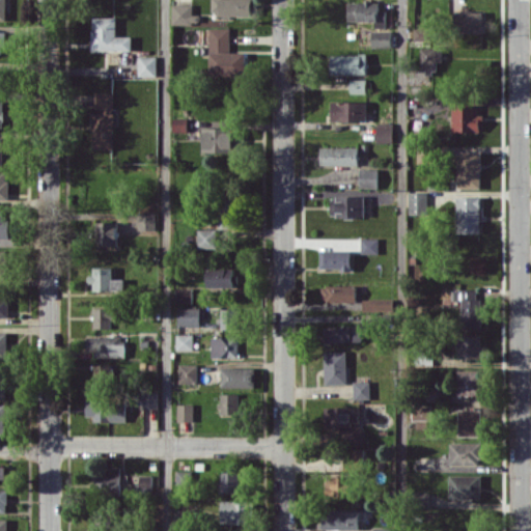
[(252,0),(212,0),(212,15),(252,16),(252,0)]
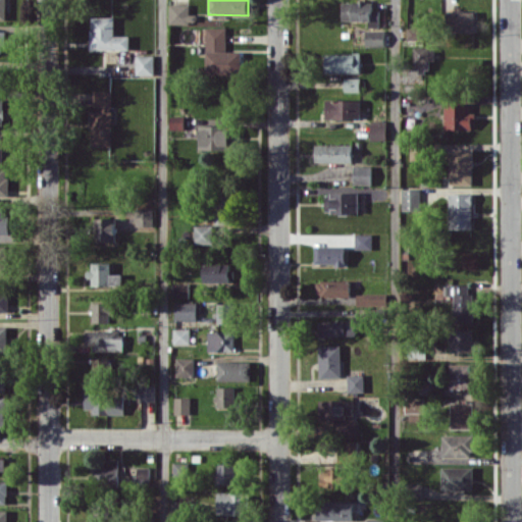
[(343,1),(343,20),(368,20),(368,27),(379,27),(379,9),(373,9),(373,1),(343,1)]
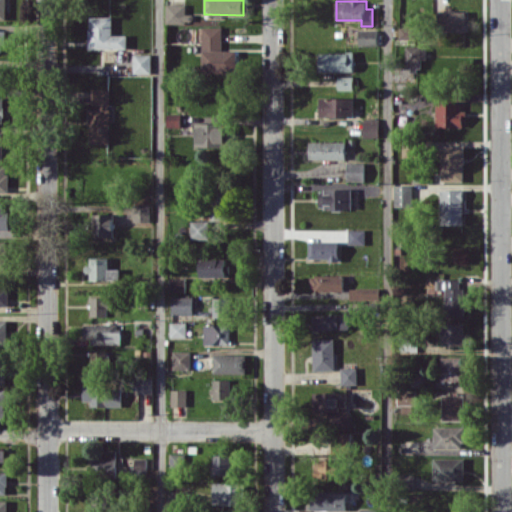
[(166,23),(193,22),(193,13),(186,14),(186,3),(166,4),(166,23)]
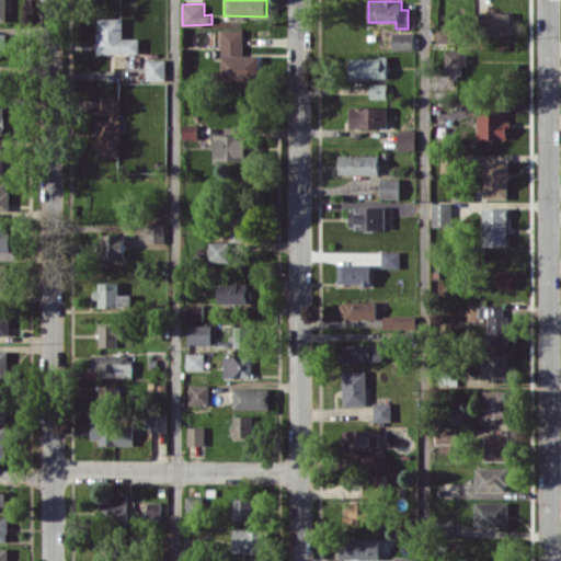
[(511,11),(480,11),(480,34),(511,34),(511,11)]
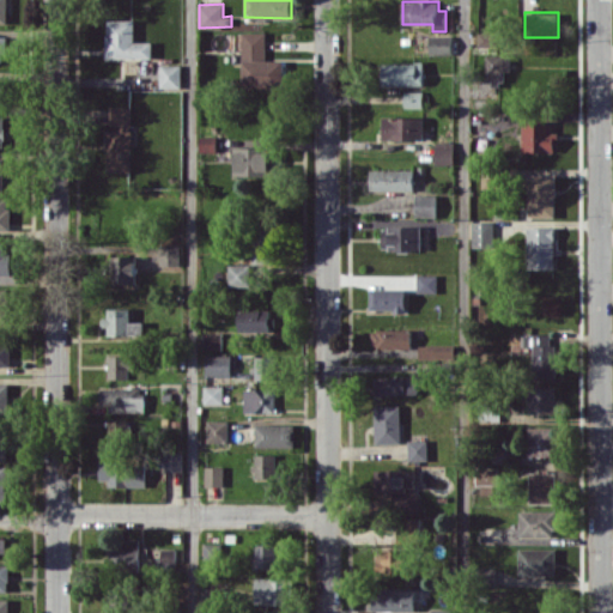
[(134,41),(134,19),(107,19),(105,58),(152,59),(152,42),(134,41)]
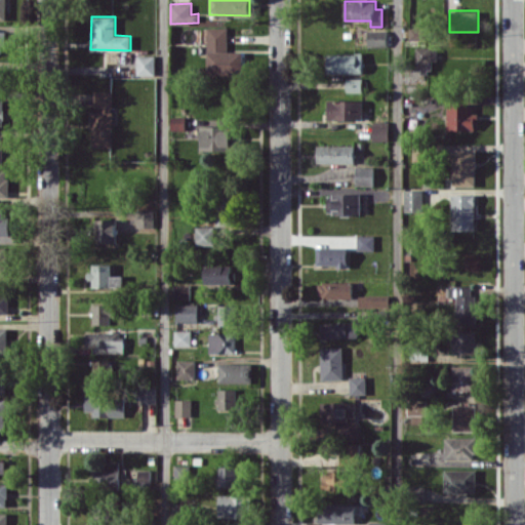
[(228,27),(207,27),(207,74),(243,75),(243,51),(228,51),(228,27)]
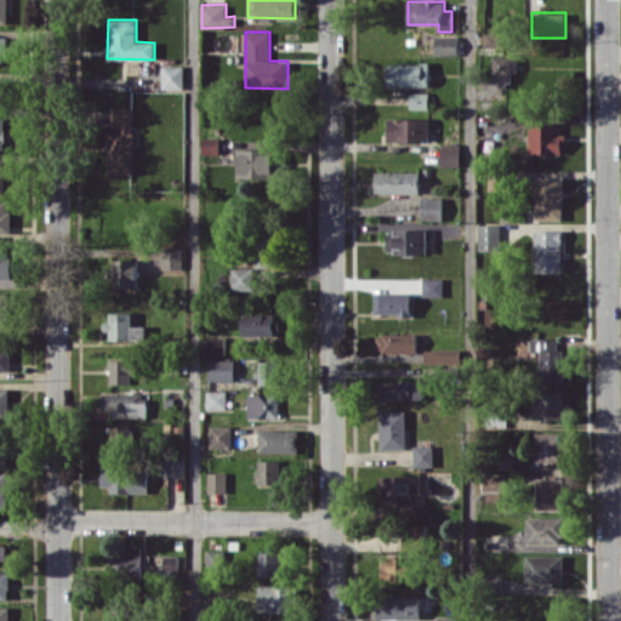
[(484,46),(503,46),(503,33),(485,32),(484,46)]
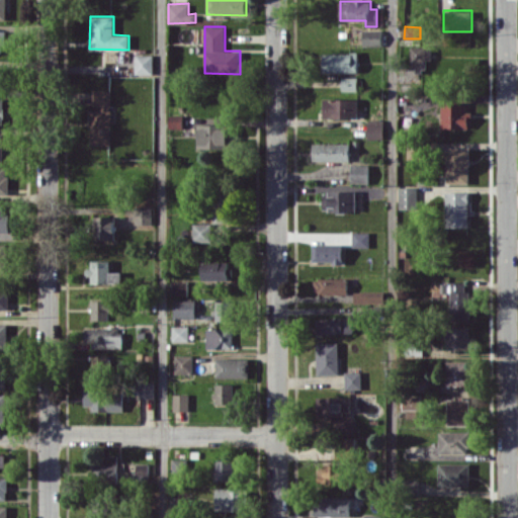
[(382,29),(363,30),(363,46),(382,46),(382,29)]
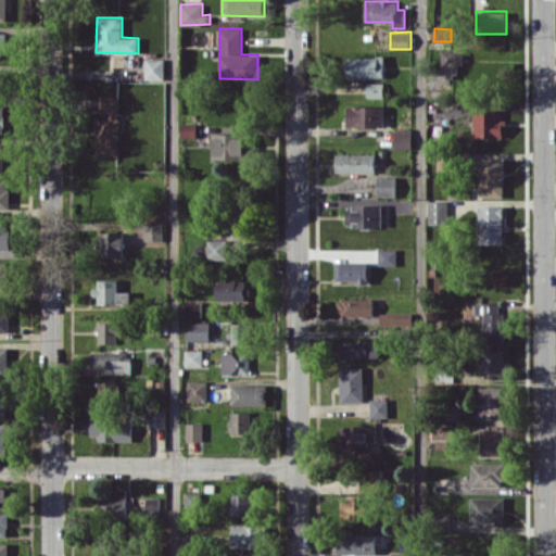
[(441,74),(457,74),(457,63),(463,63),(463,50),(441,50),(441,74)]
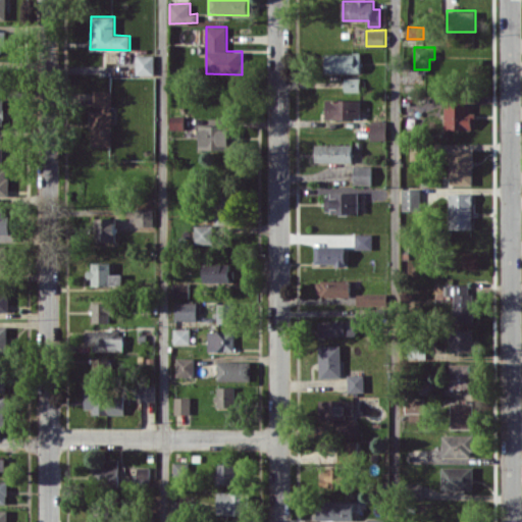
[(326,72),(360,72),(360,53),(326,53),(326,72)]
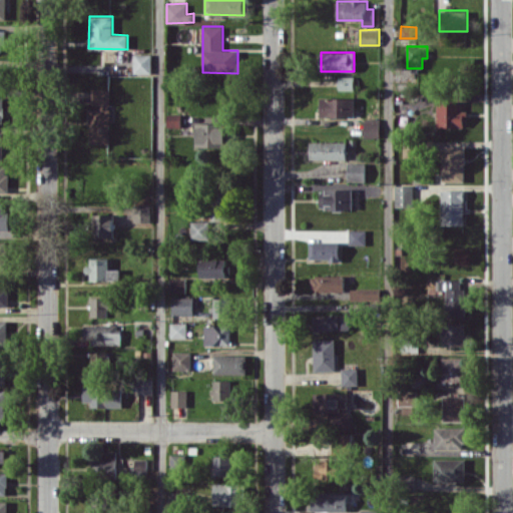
[(151,54),(134,54),(133,73),(151,74),(151,54)]
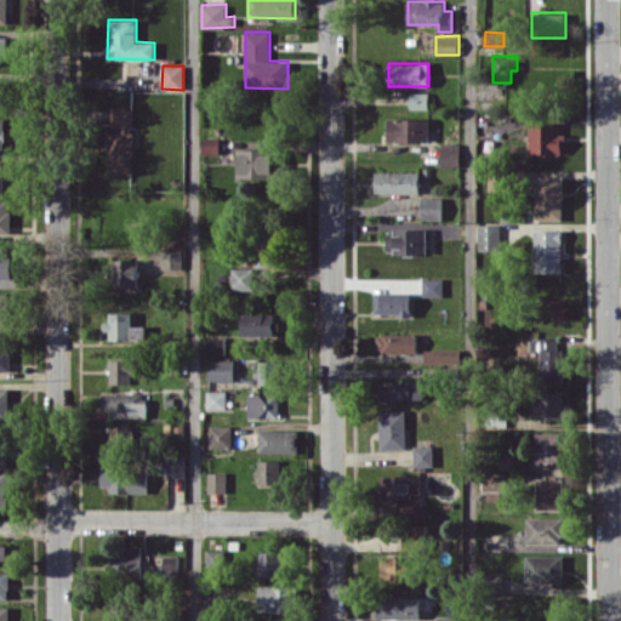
[(428,108),(428,92),(410,92),(410,108),(428,108)]
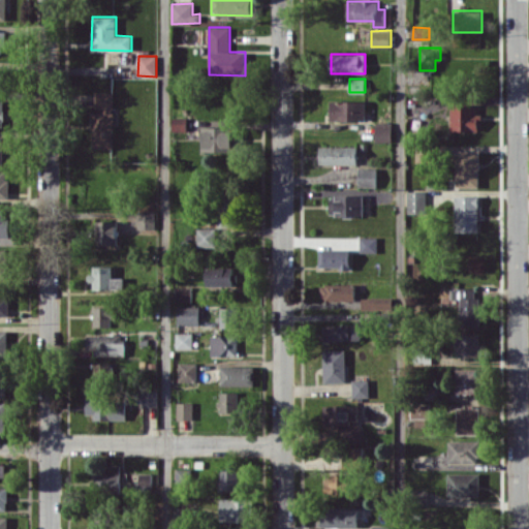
[(113,148),(114,91),(95,91),(95,111),(93,111),(92,148),(113,148)]
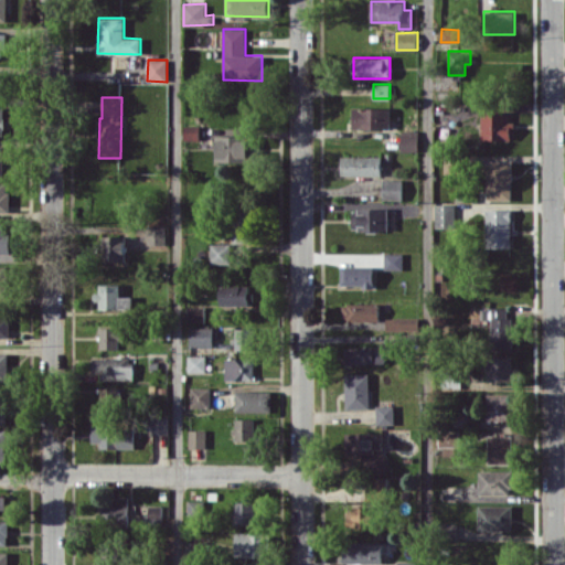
[(391,108),(353,107),(353,128),(391,129),(391,108)]
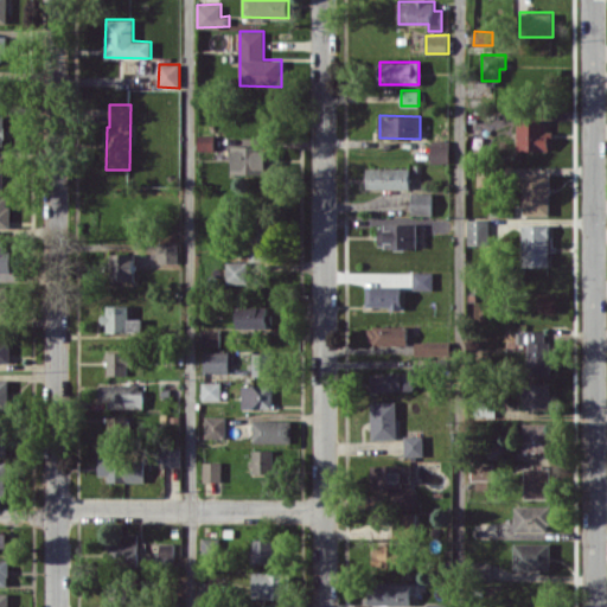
[(518,149),(548,151),(548,120),(519,120),(518,149)]
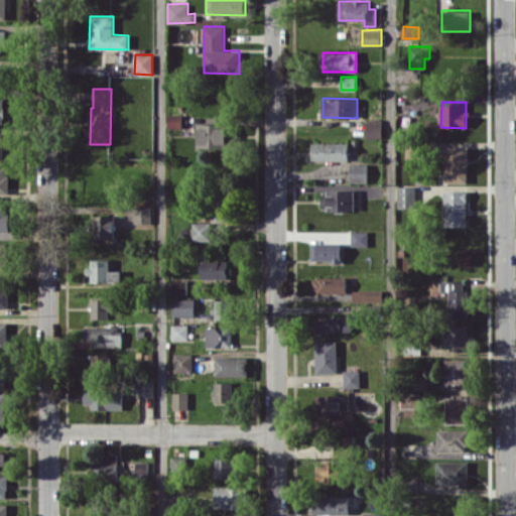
[(182,115),(168,115),(168,127),(181,127),(182,115)]
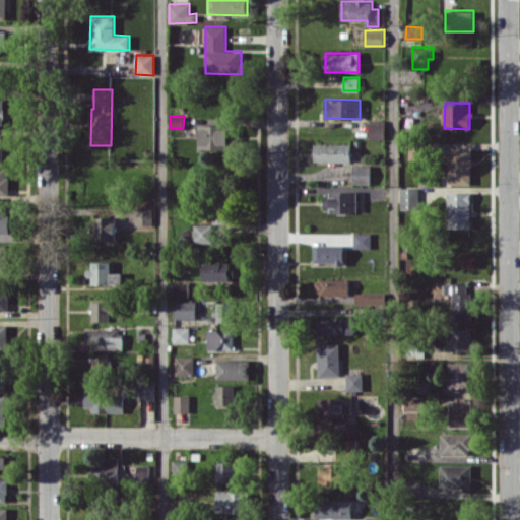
[(199,149),(231,149),(231,125),(199,125),(199,149)]
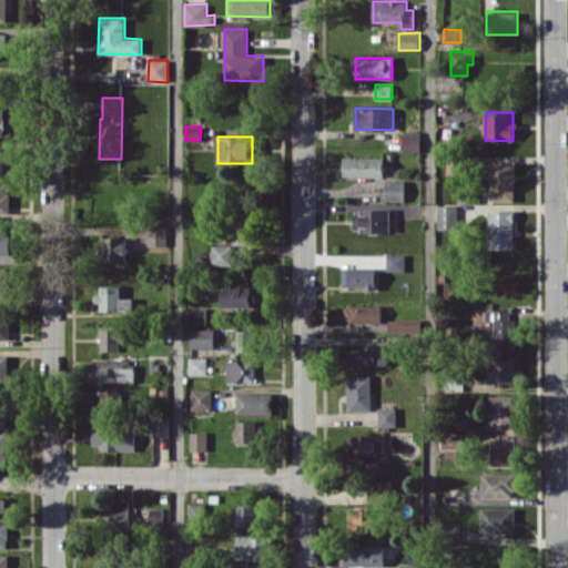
[(384,176),(384,156),(344,156),(343,176),(384,176)]
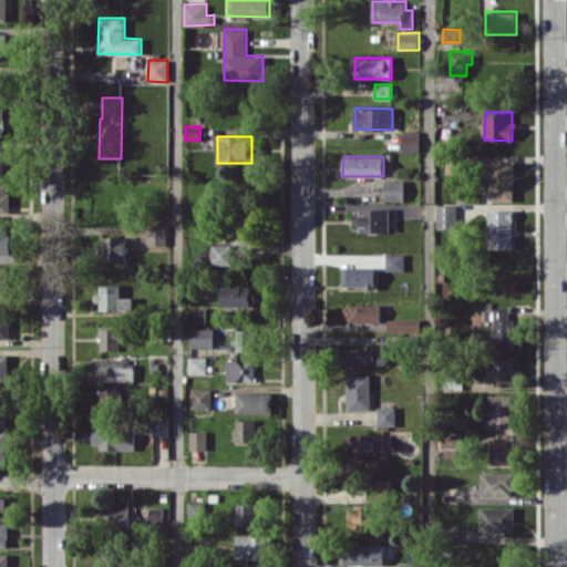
[(514,162),(488,162),(488,200),(514,200),(514,162)]
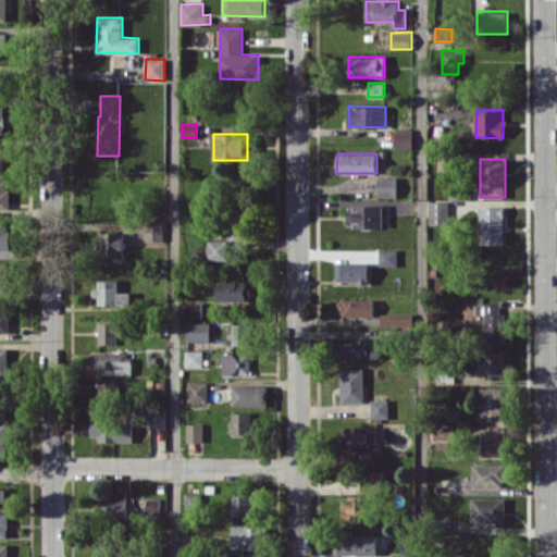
[(376,196),(397,197),(397,177),(378,176),(376,196)]
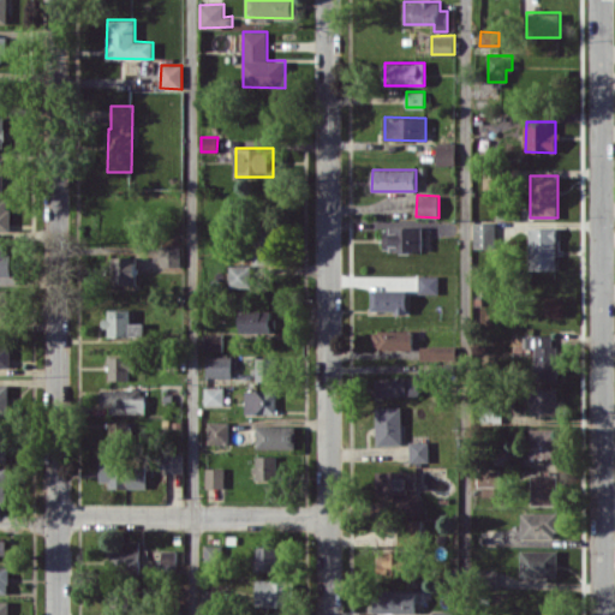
[(9,198),(0,198),(0,230),(10,231),(9,198)]
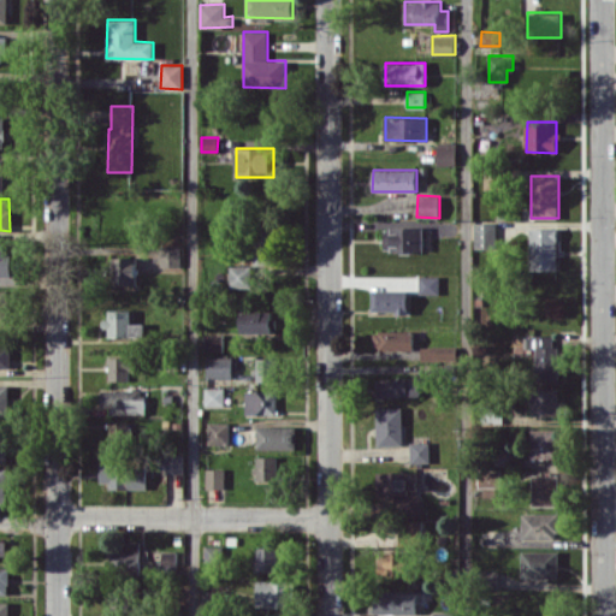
[(475,249),(496,249),(496,223),(474,223),(475,249)]
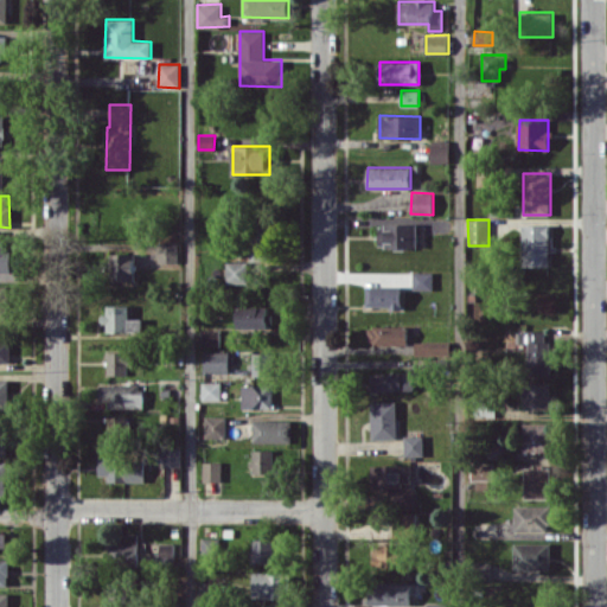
[(250,224),(249,261),(269,262),(272,225),(250,224)]
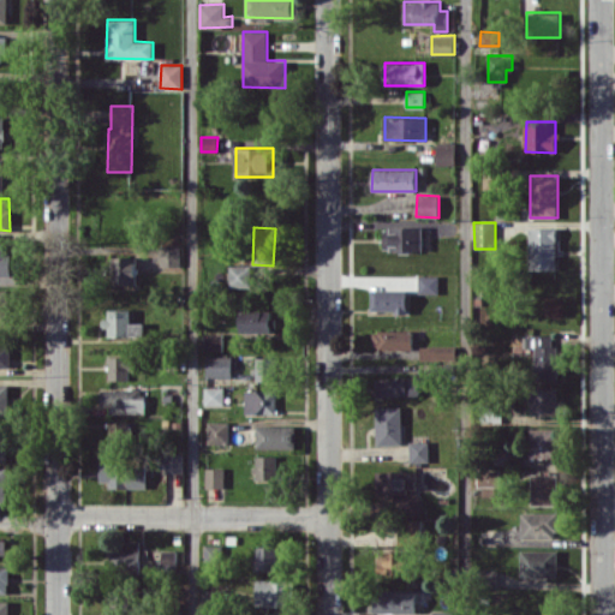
[(383,251),(422,251),(423,227),(384,227),(383,251)]
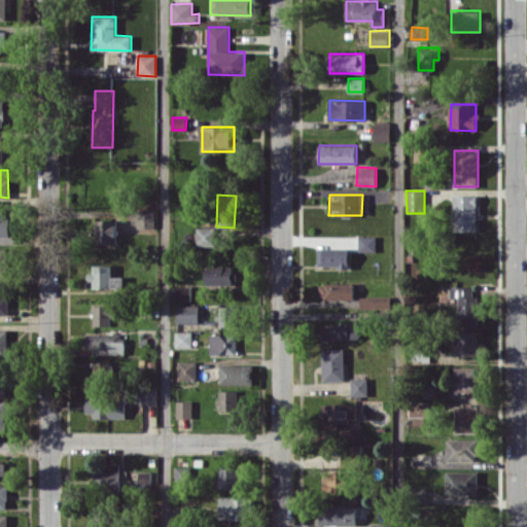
[(478,195),(454,196),(454,232),(478,231),(478,195)]
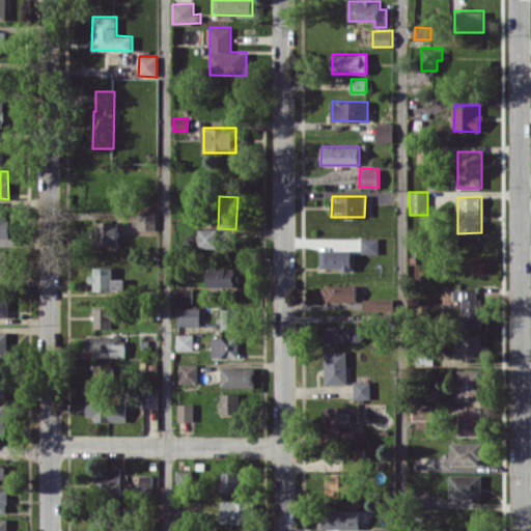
[(0,238),(9,239),(9,211),(0,211),(0,238)]
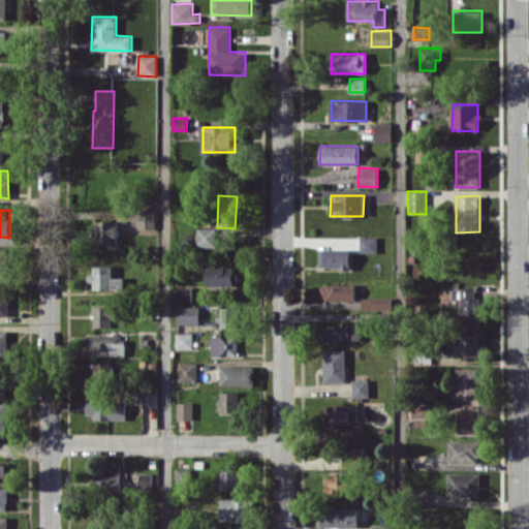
[(137,228),(155,229),(155,212),(138,211),(137,228)]
